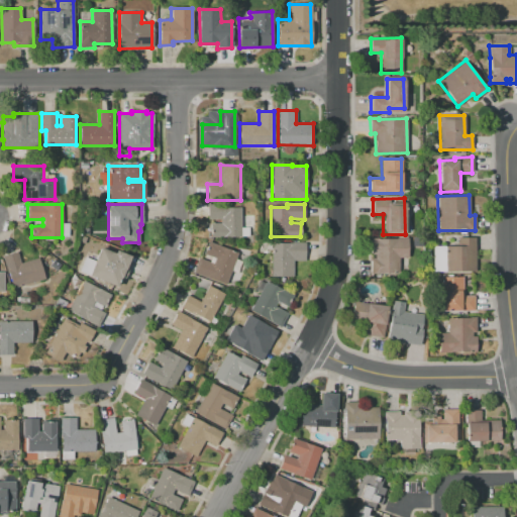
[(208,205),(225,205),(225,207),(240,207),(240,237),(211,236),(211,223),(221,223),(221,219),(207,219),(208,205)]
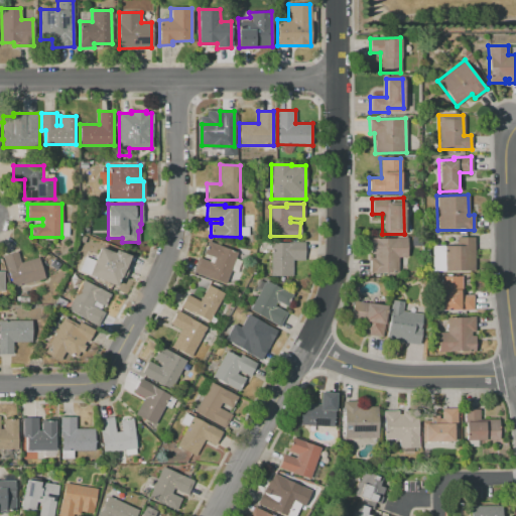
[(474,270),(431,271),(430,246),(458,246),(458,238),(474,237),(474,270)]
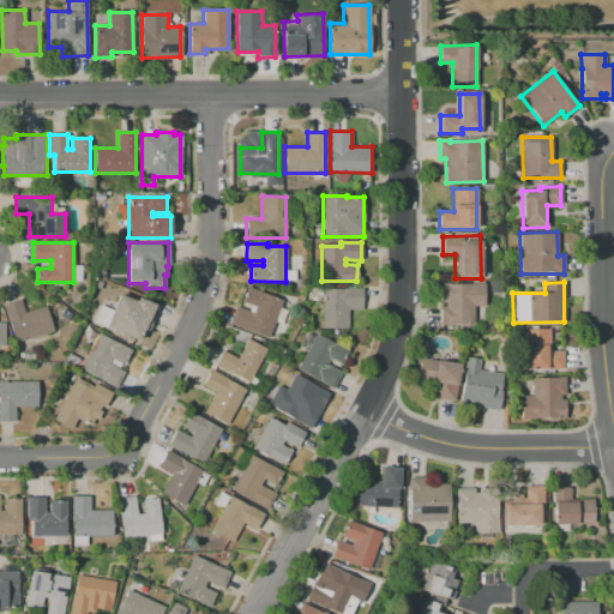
[(483,283),(483,305),(473,305),(474,324),(440,324),(440,307),(444,307),(444,302),(440,302),(440,283),(483,283)]
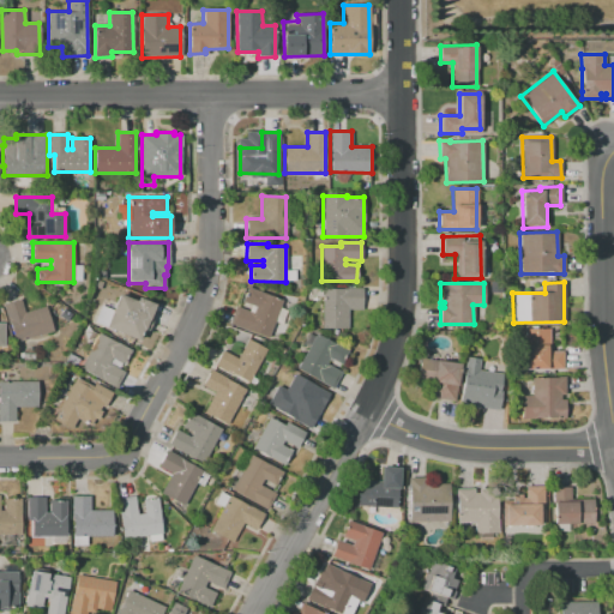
[(269,337),(230,323),(236,306),(253,312),(256,307),(241,302),(247,287),(283,300),(269,337)]
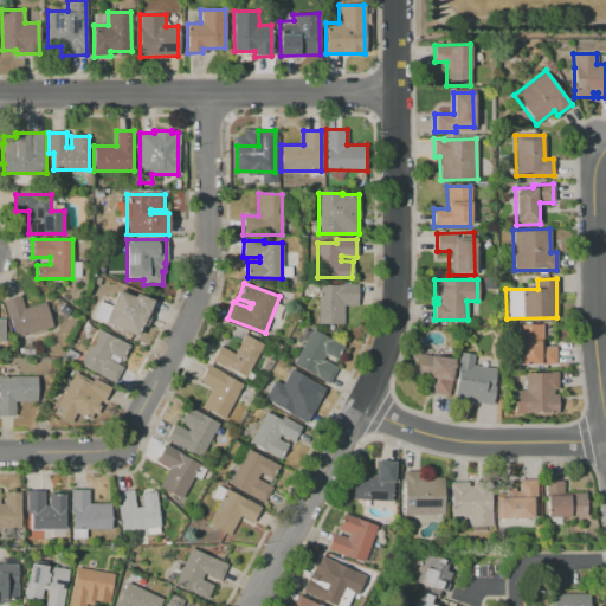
[(317,323),(317,284),(358,285),(358,307),(342,307),(342,323),(317,323)]
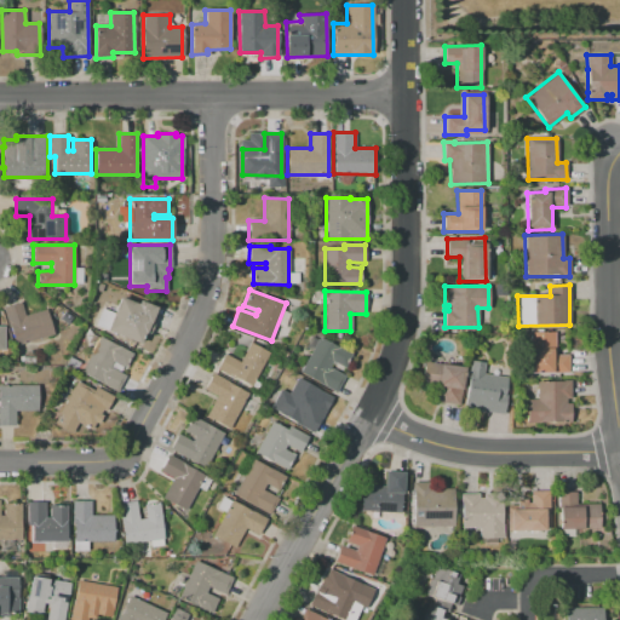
[(120,298),(137,304),(138,302),(158,309),(148,334),(143,332),(138,343),(95,326),(101,309),(113,314),(120,298)]
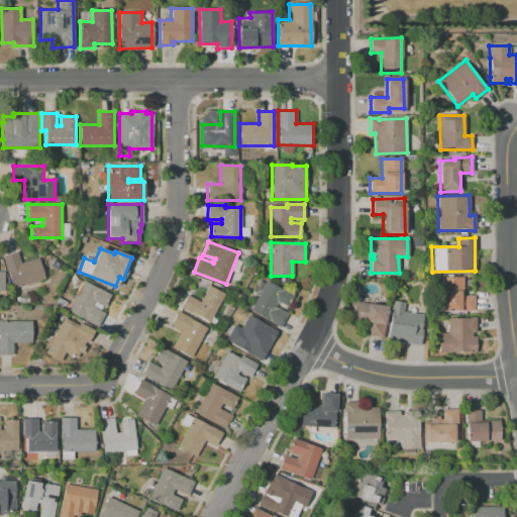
[(13,288),(2,256),(17,252),(20,263),(37,257),(44,278),(13,288)]
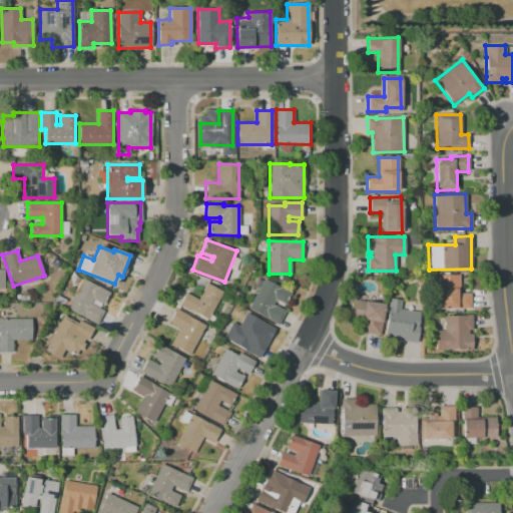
[(55,268),(49,264),(53,258),(59,262),(55,268)]
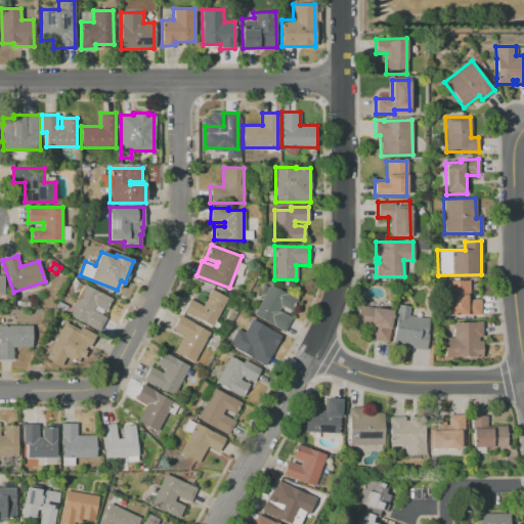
[(74,289),(70,286),(73,279),(78,281),(74,289)]
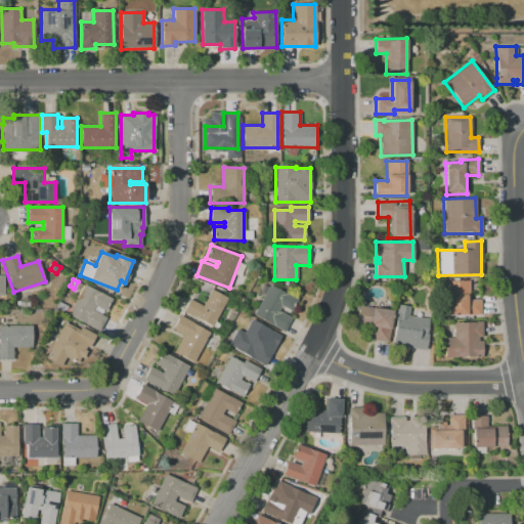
[(480,314),(448,315),(447,280),(468,280),(469,300),(480,300),(480,314)]
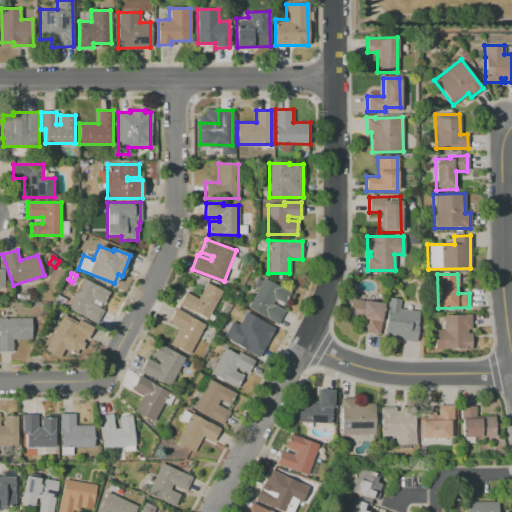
[(277,323),(247,307),(254,295),(249,293),(257,277),(262,280),(263,278),(290,292),(284,304),(274,299),(271,304),(284,311),(277,323)]
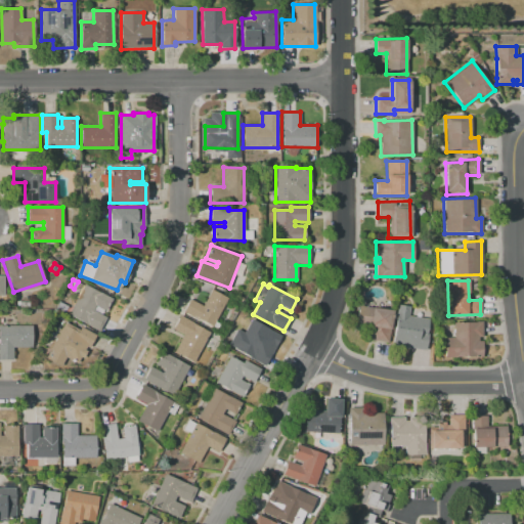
[(69,315),(84,285),(112,299),(105,311),(95,306),(93,310),(106,317),(99,332),(69,315)]
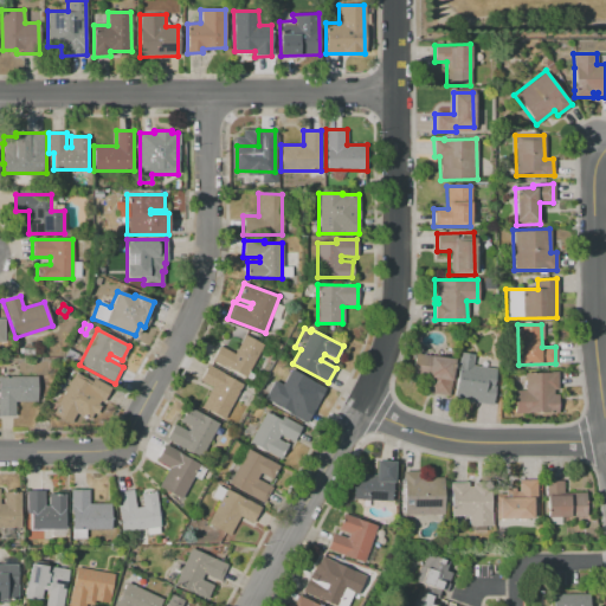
[(211,360),(219,346),(234,354),(245,335),(263,345),(244,378),(211,360)]
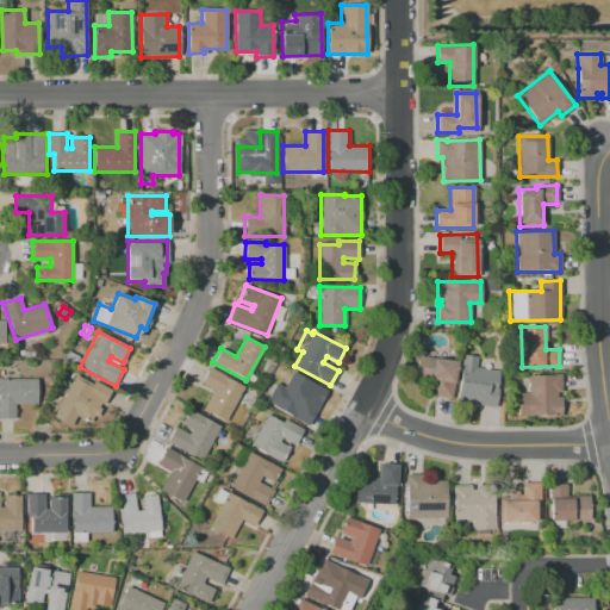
[(456,361),(452,398),(427,394),(430,377),(414,374),(417,355),(456,361)]
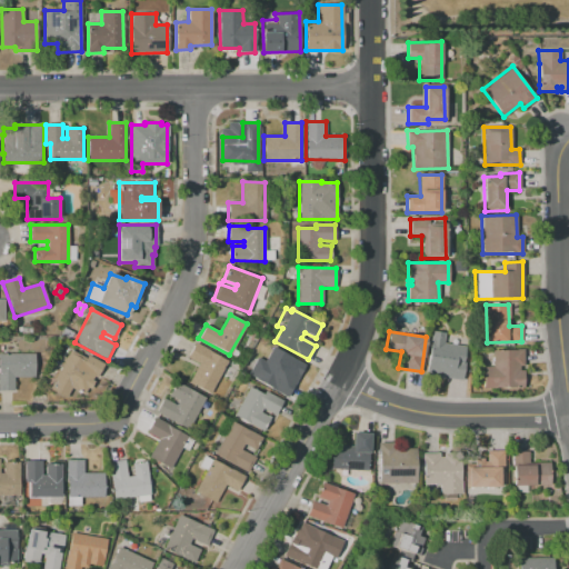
[(430,341),(458,345),(456,359),(465,360),(462,379),(425,373),(430,341)]
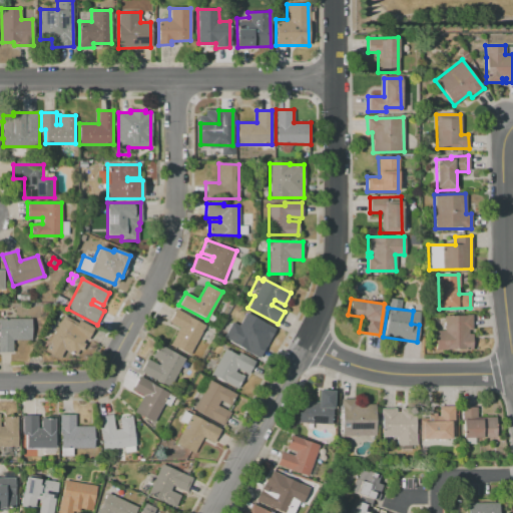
[(189,354),(171,345),(180,328),(168,322),(175,309),(205,325),(189,354)]
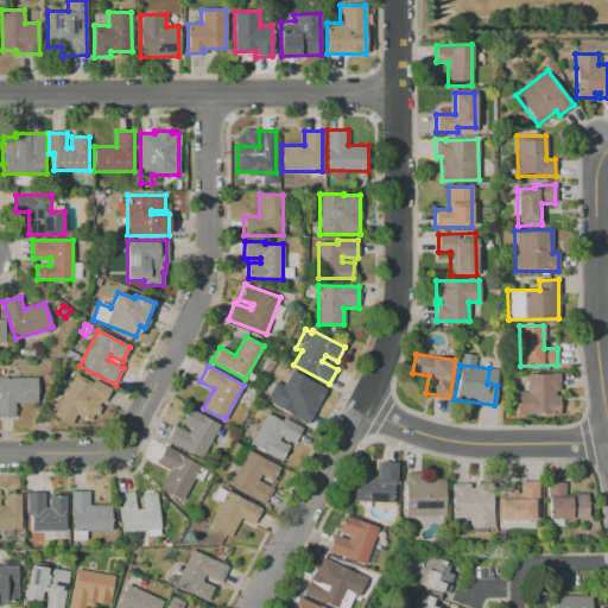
[(308,424),(273,405),(292,371),(314,382),(303,401),(316,409),(308,424)]
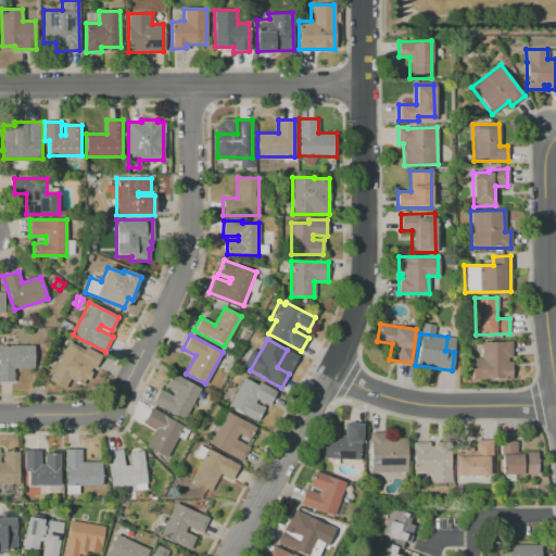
[(101,355),(95,369),(91,368),(90,371),(92,373),(89,380),(86,379),(81,386),(70,379),(65,388),(49,379),(68,341),(84,350),(85,348),(101,355)]
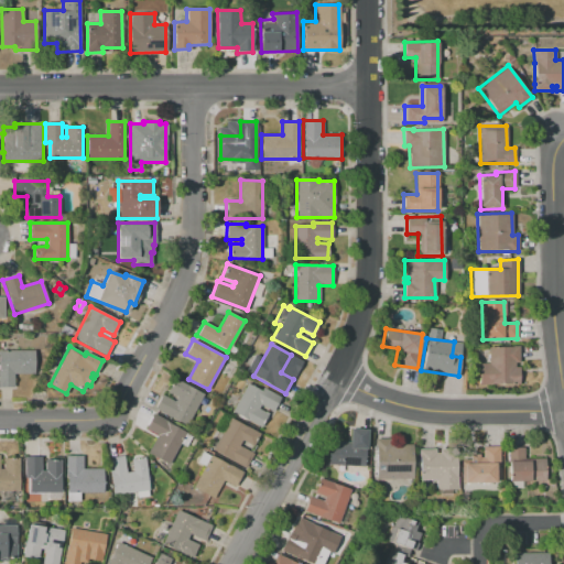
[(478,384),(478,362),(488,362),(488,347),(518,346),(519,361),(516,361),(516,367),(519,367),(519,383),(478,384)]
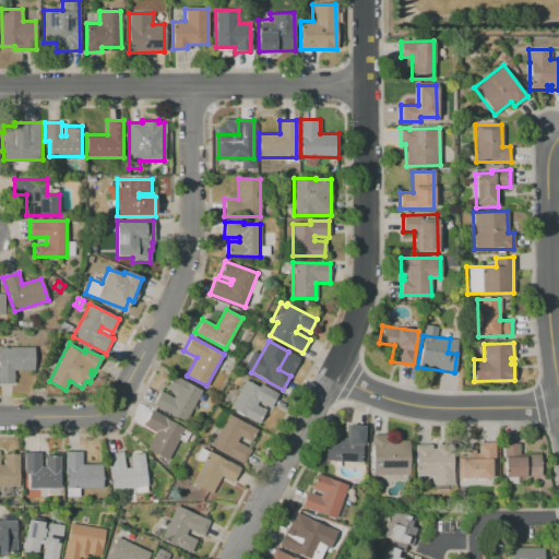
[(0,347),(35,347),(35,370),(14,371),(14,383),(0,383),(0,347)]
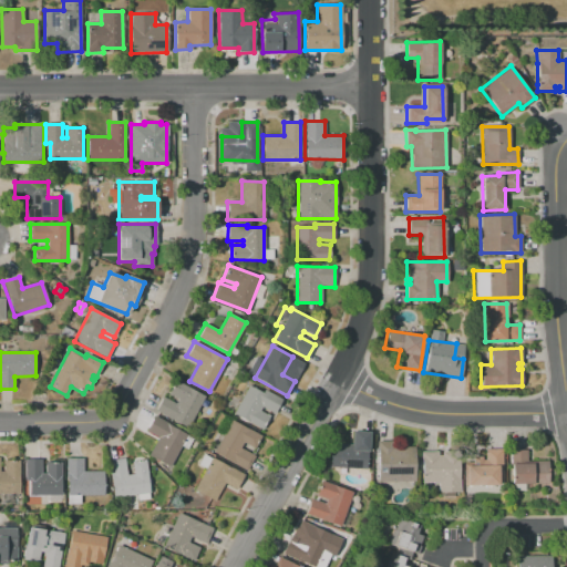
[(186,428),(155,410),(163,397),(175,403),(178,399),(168,393),(175,380),(204,395),(186,428)]
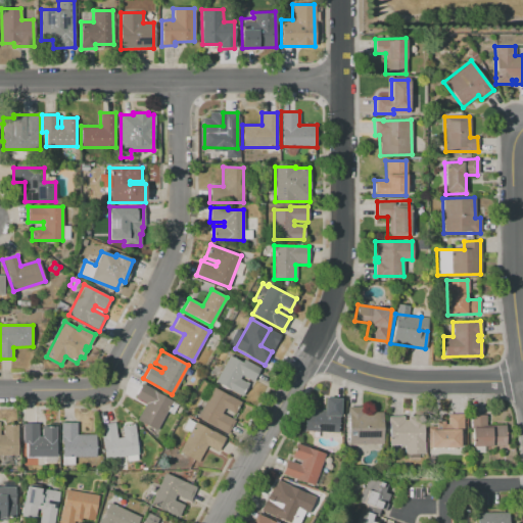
[(215,381),(229,355),(242,363),(243,360),(260,368),(253,381),(241,375),(239,379),(249,385),(242,397),(215,381)]
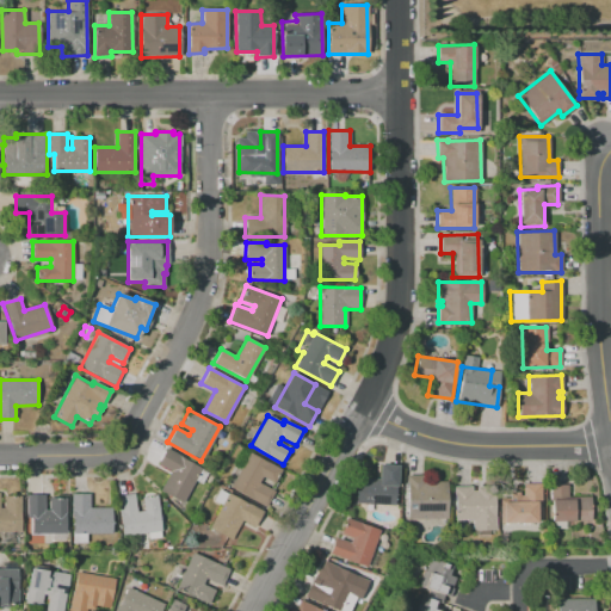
[(202,469),(184,504),(160,491),(171,471),(158,464),(166,450),(202,469)]
